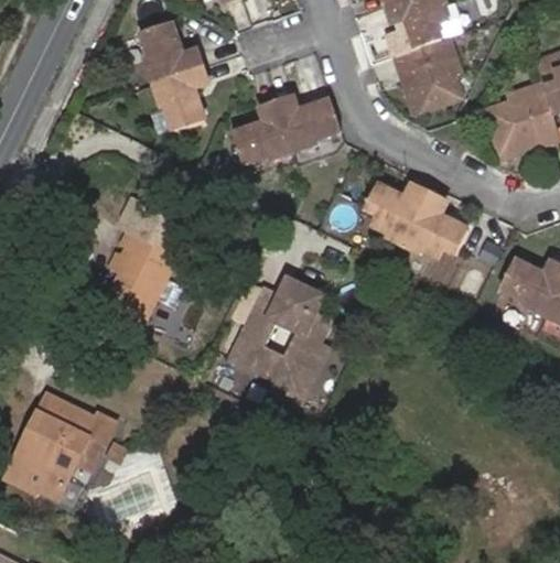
[(388,19),(398,15),(392,0),(385,0),(381,1),(388,19)]
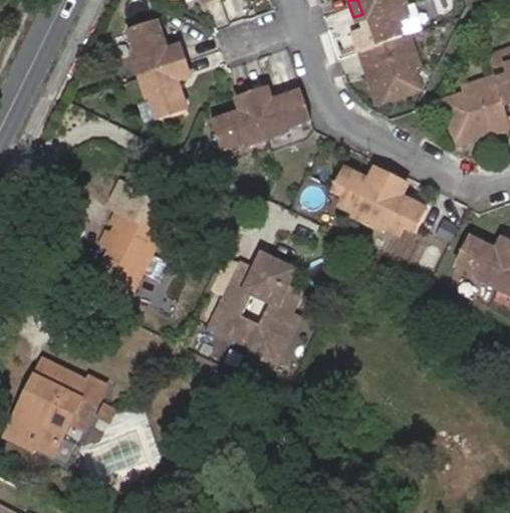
[(369,12),(378,40),(407,30),(402,18),(408,15),(409,10),(404,0),(357,0),(362,14),(369,12)]
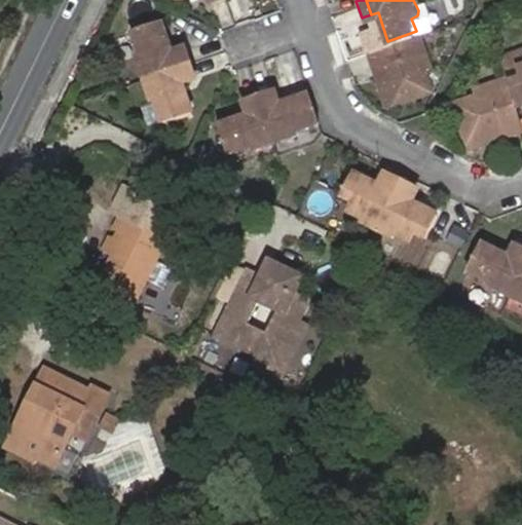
[(175,63),(171,49),(164,52),(154,21),(126,30),(135,53),(128,57),(136,76),(175,63)]
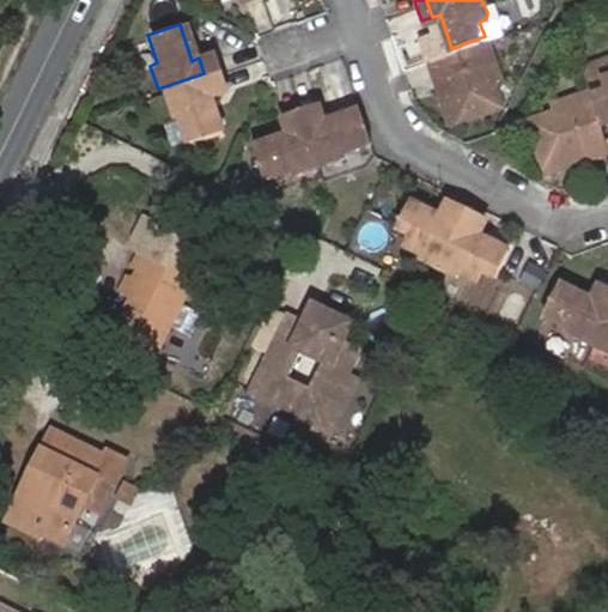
[(485,36),(451,48),(429,56),(448,115),(498,96),(492,80),(502,77),(488,35),(485,36)]
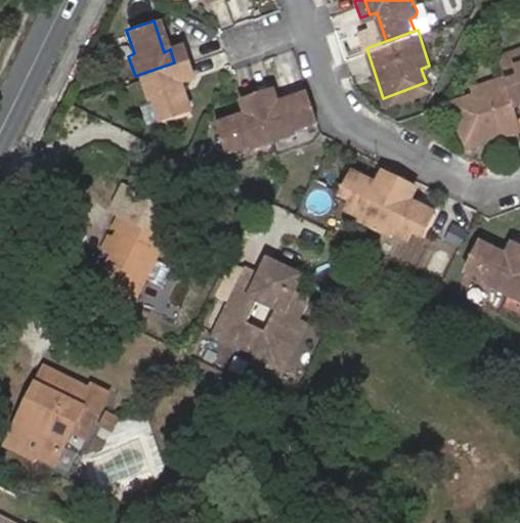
[(178,46),(170,49),(174,62),(183,59),(178,46)]
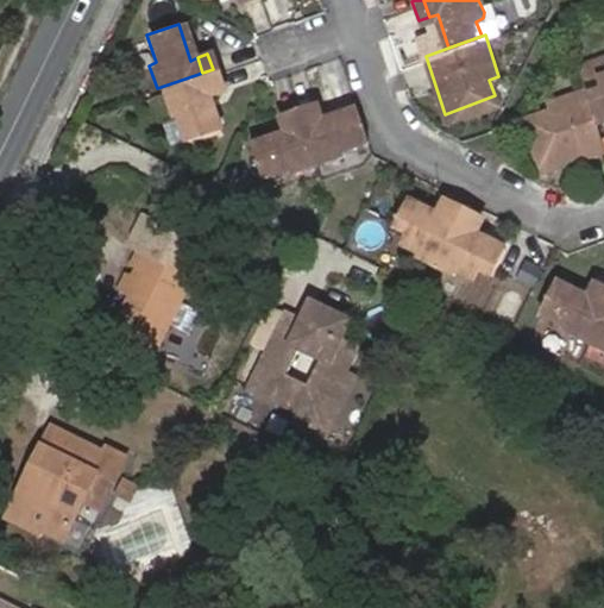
[(213,69),(202,73),(208,89),(219,86),(213,69)]
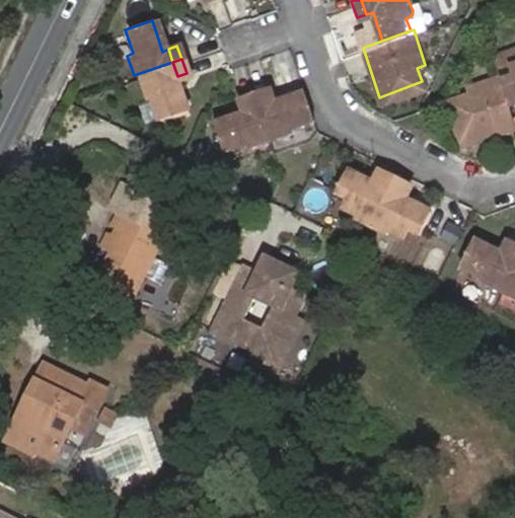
[(514,99),(514,61),(514,62),(514,64),(514,73),(501,79),(509,101),(514,99)]
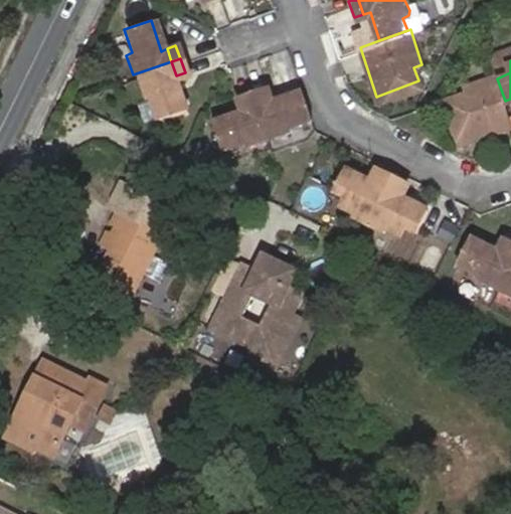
[(171,61),(133,74),(141,98),(147,97),(154,117),(180,109),(171,77),(176,75),(171,61)]
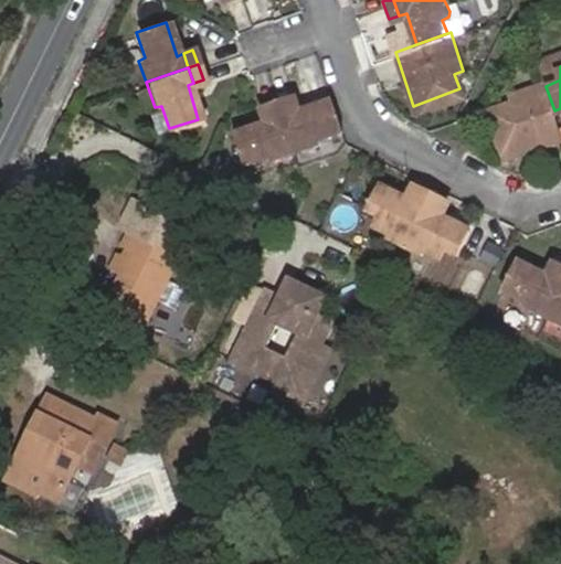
[(560,128),(554,110),(546,86),(544,81),(516,92),(518,98),(493,108),(509,151),(560,131),(560,128)]
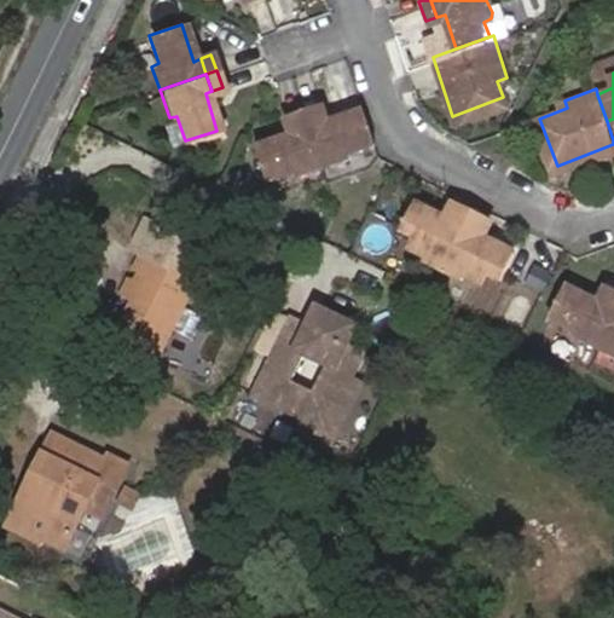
[(299,108),(302,119),(317,113),(313,102),(299,108)]
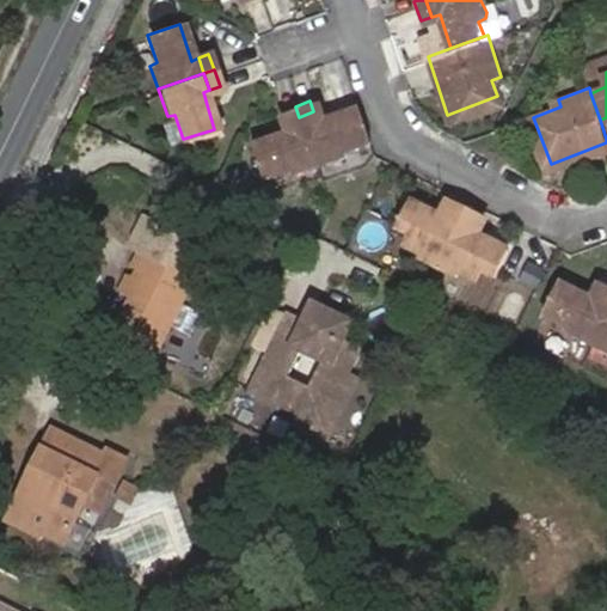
[(279,123),(299,117),(295,107),(275,112),(279,123)]
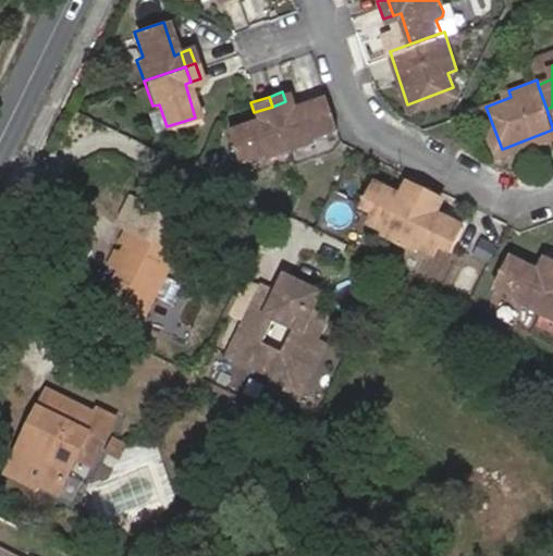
[(285,101),(272,107),(287,152),(307,145),(305,137),(332,128),(321,98),(290,110),(285,101)]
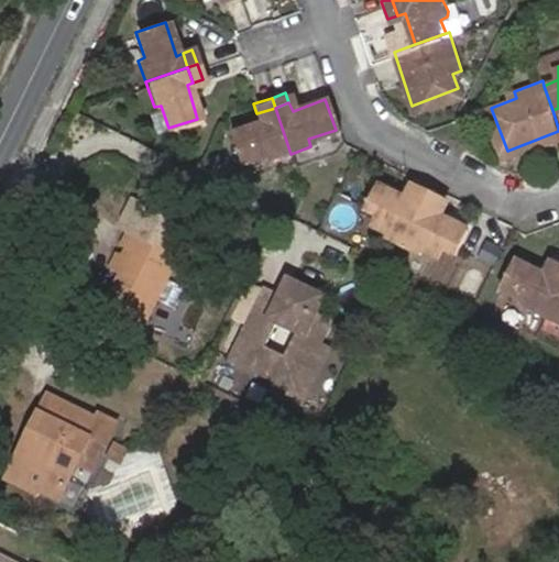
[(291,154),(275,108),(256,113),(260,121),(229,132),(240,163),(270,152),(273,160),(291,154)]
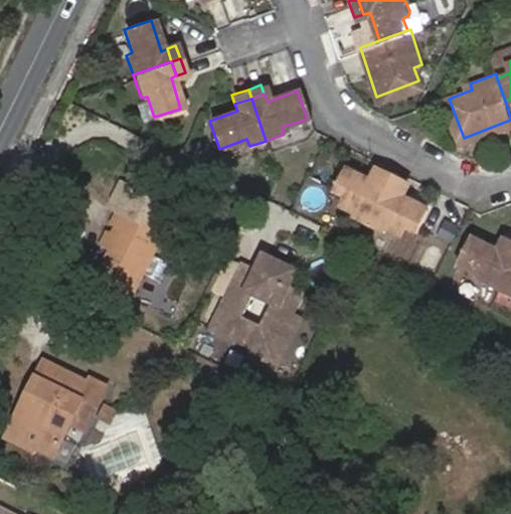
[(387,182),(372,176),(368,176),(348,166),(336,194),(346,200),(343,208),(355,213),(352,219),(366,225),(387,182)]
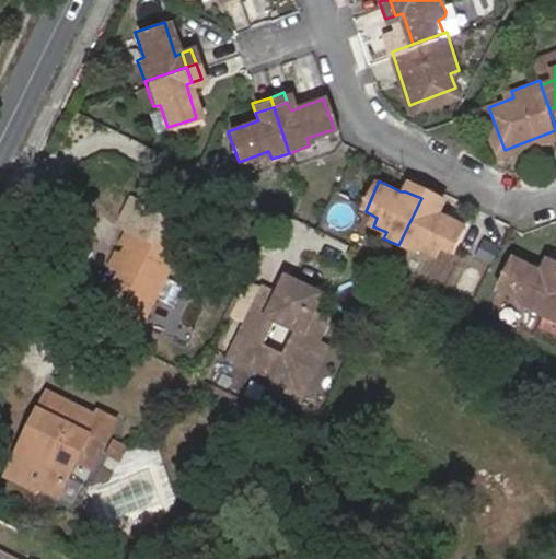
[(409,184),(405,191),(421,198),(425,189),(409,184)]
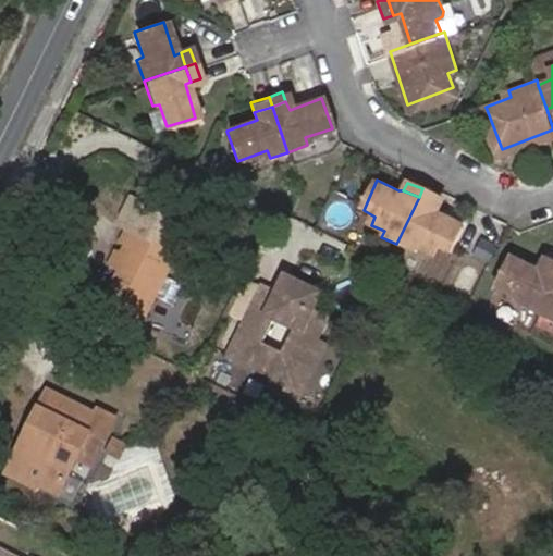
[(422,188),(419,197),(431,202),(435,194),(422,188)]
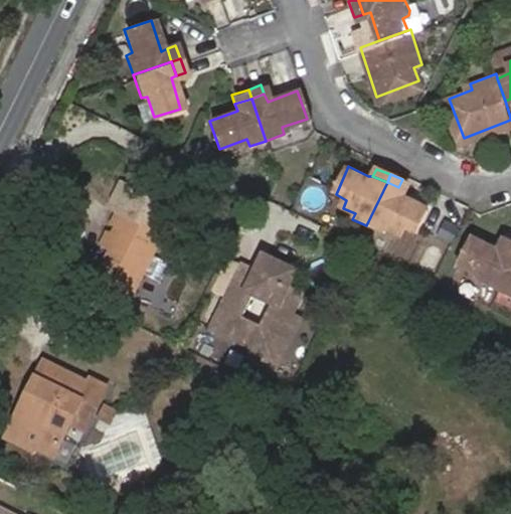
[(387,182),(366,225),(377,229),(379,225),(392,230),(395,223),(407,229),(420,200),(398,189),(398,187),(387,182)]
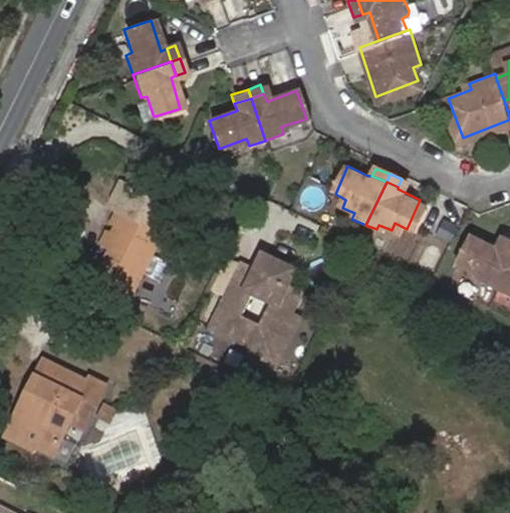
[(114,244),(97,276),(126,291),(170,211),(117,184),(111,197),(110,200),(111,206),(113,208),(115,210),(100,237),(114,244)]
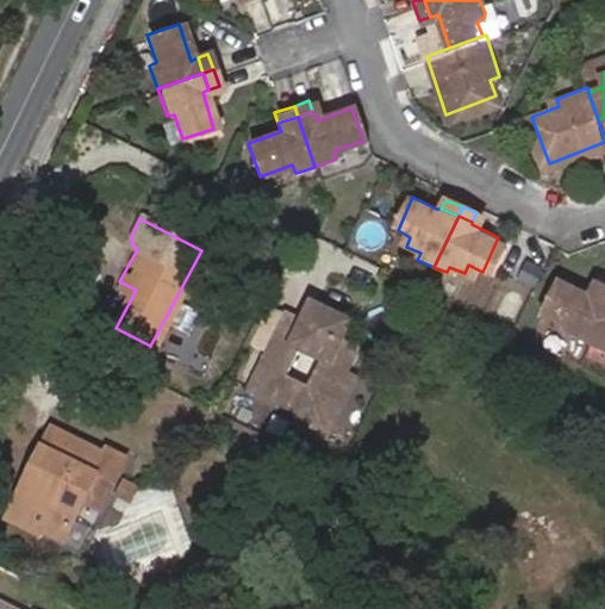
[(604,300),(604,292),(588,285),(586,289),(554,274),(538,310),(571,324),(566,334),(586,342),(604,300)]
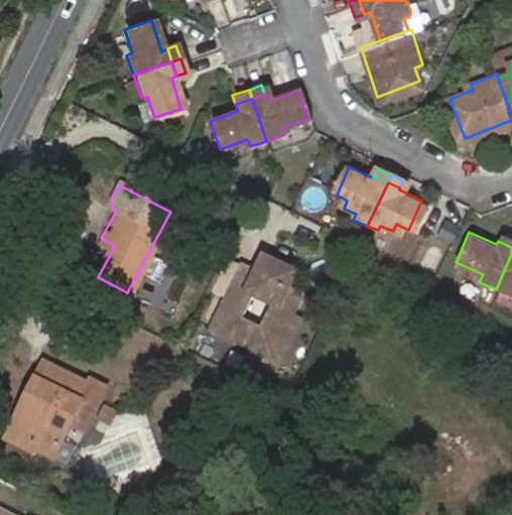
[(511,238),(501,233),(498,241),(511,247),(511,238)]
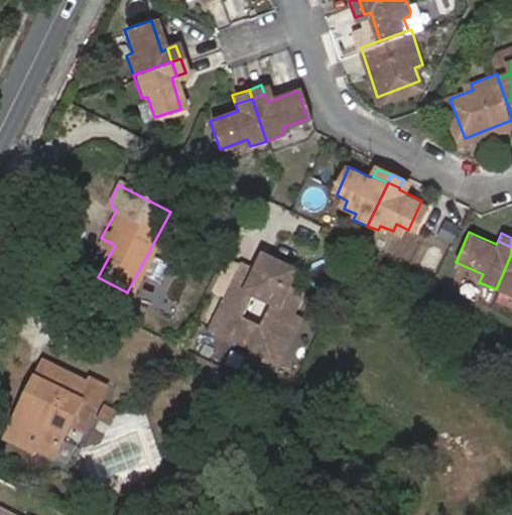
[(84,270),(98,277),(115,245),(101,238),(84,270)]
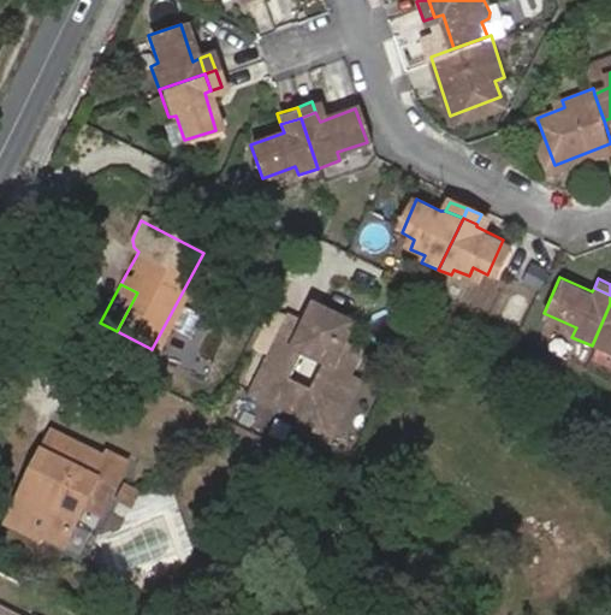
[(431,306),(437,295),(422,289),(417,300),(431,306)]
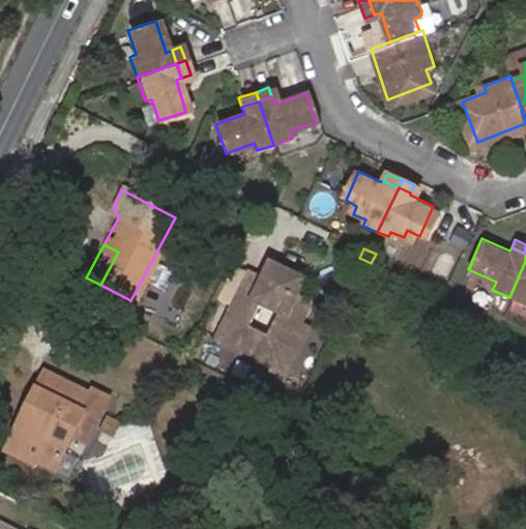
[(525,261),(509,297),(524,303),(525,298),(525,261)]
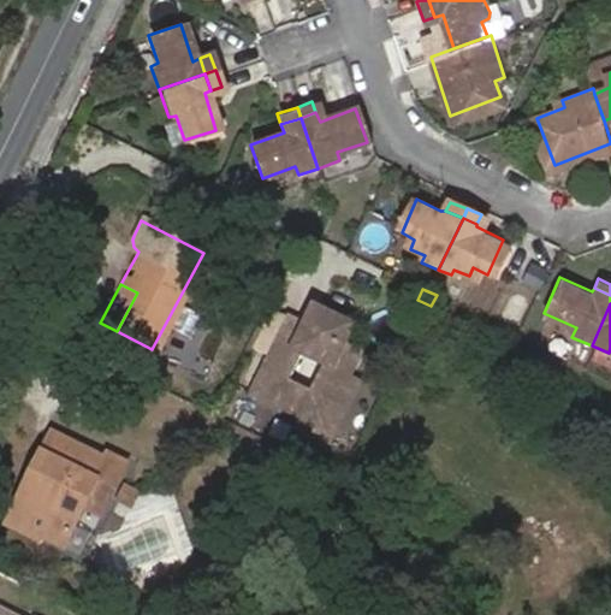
[(319,321),(303,312),(257,382),(302,412),(314,419),(331,417),(356,378),(371,355),(355,346),(367,329),(331,305),(319,321)]
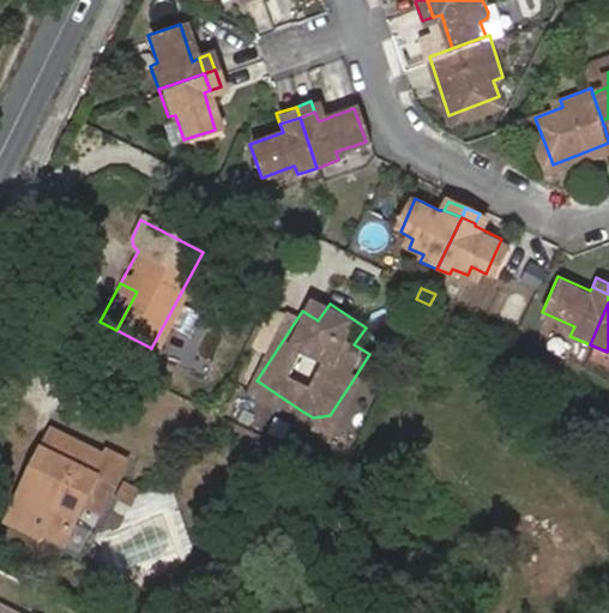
[(355,377),(330,415),(313,418),(301,410),(294,421),(326,444),(366,384),(355,377)]
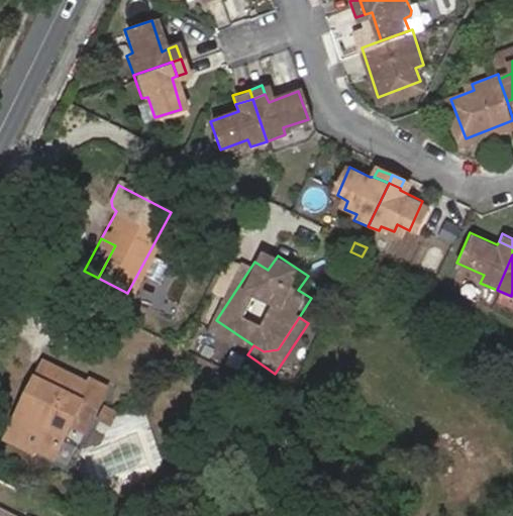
[(72,406),(88,416),(104,385),(87,377),(84,383),(38,362),(31,377),(38,380),(13,432),(49,450),(65,420),(72,406)]
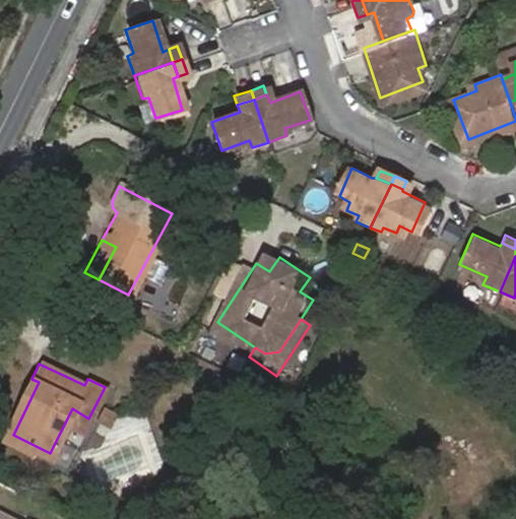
[(39,382),(31,379),(7,433),(13,435),(39,382)]
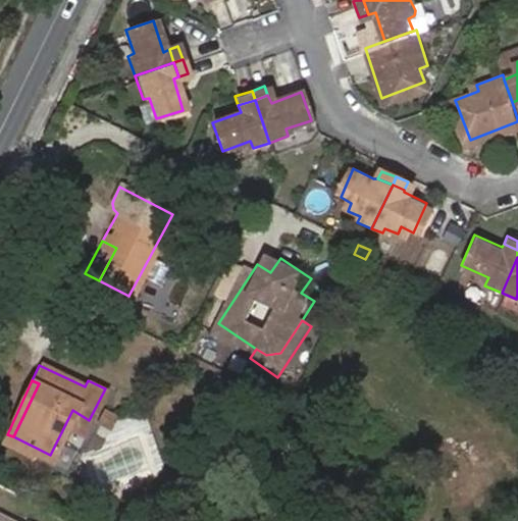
[(82,432),(89,420),(72,410),(65,424),(82,432)]
